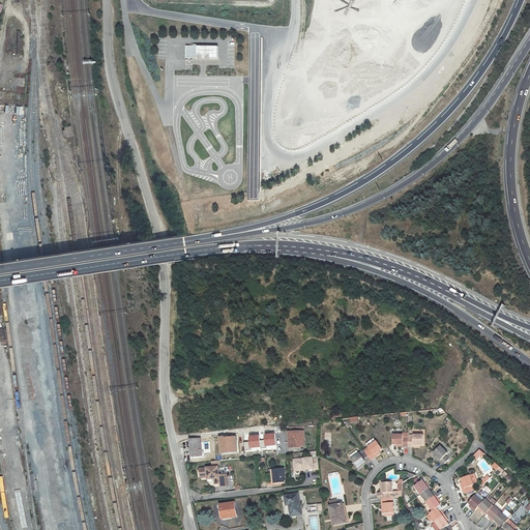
[(218,58),(218,47),(186,47),(186,58),(197,58),(197,55),(201,55),(202,56),(205,56),(206,55),(210,55),(210,58),(218,58)]
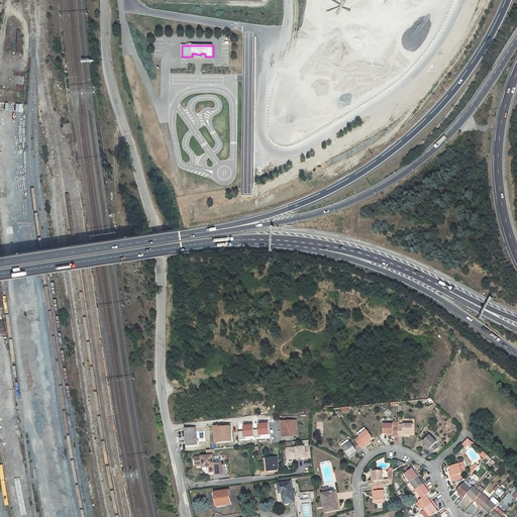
[(69,122),(62,123),(63,126),(61,127),(62,131),(64,131),(65,134),(71,132),(69,122)]
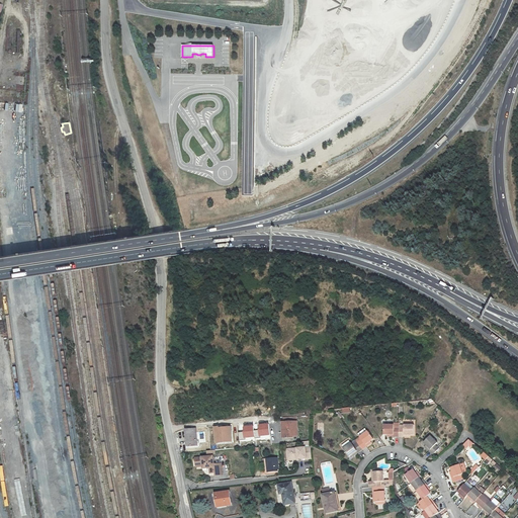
[(297,418),(283,419),(284,424),(282,424),(283,439),(299,438),(297,418)]
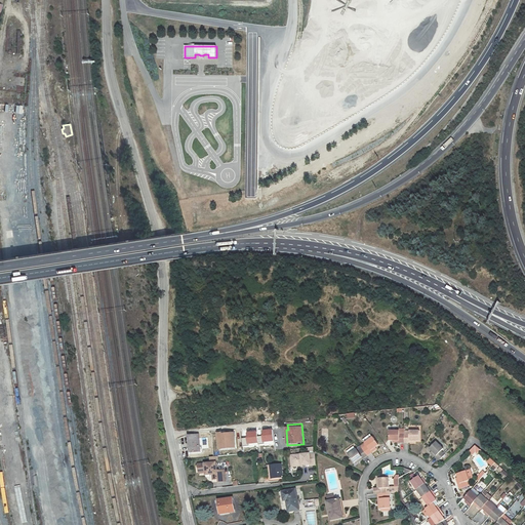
[(406,443),(405,430),(405,429),(400,429),(400,430),(390,431),(391,442),(395,442),(395,443),(406,443)]
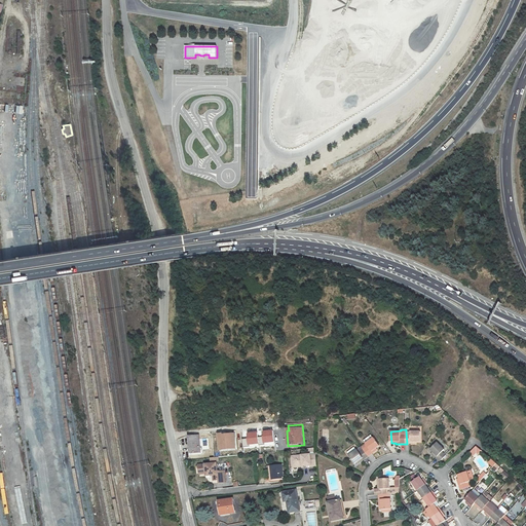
[(422,442),(422,430),(406,430),(407,444),(418,444),(418,442),(422,442)]
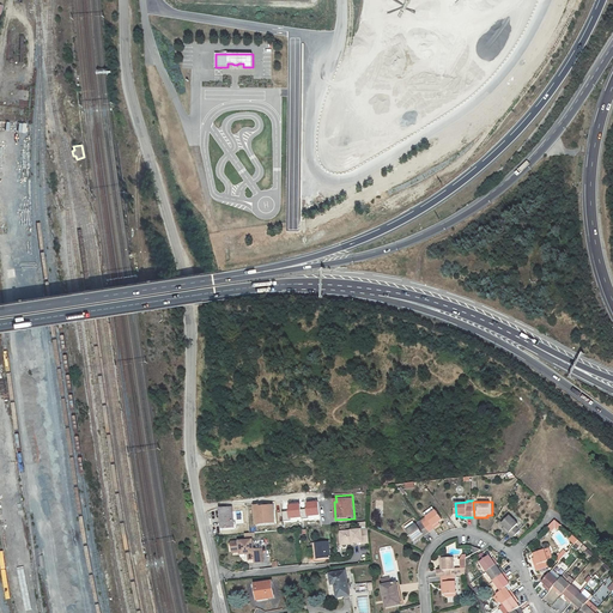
[(428,517),(423,521),(431,533),(441,526),(439,525),(444,521),(434,508),(425,514),(428,517)]
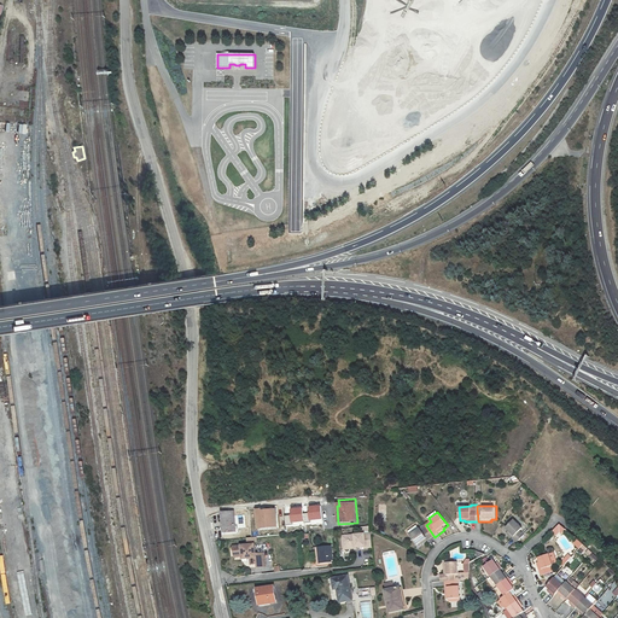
[(233,513),(222,513),(223,532),(234,531),(233,513)]
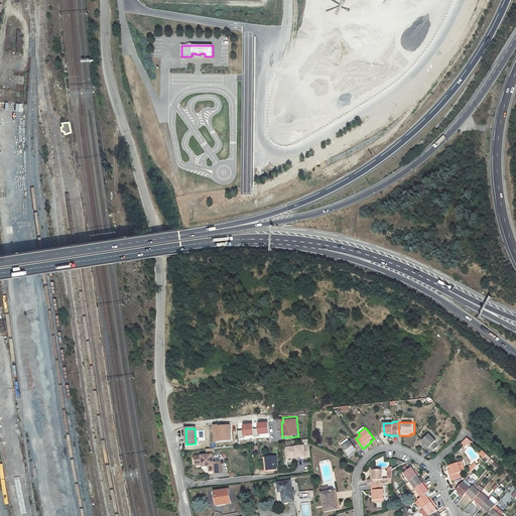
[(432,454),(438,446),(435,443),(437,440),(430,433),(422,441),(426,444),(424,446),(432,454)]
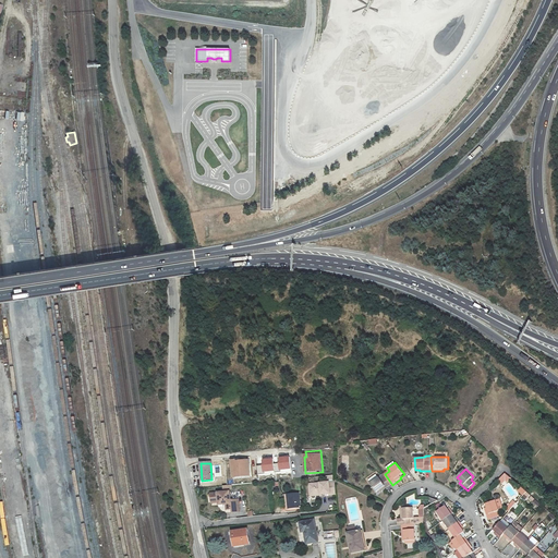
[(392,485),(385,474),(378,478),(376,476),(370,482),(378,494),(384,490),(384,492),(392,485)]
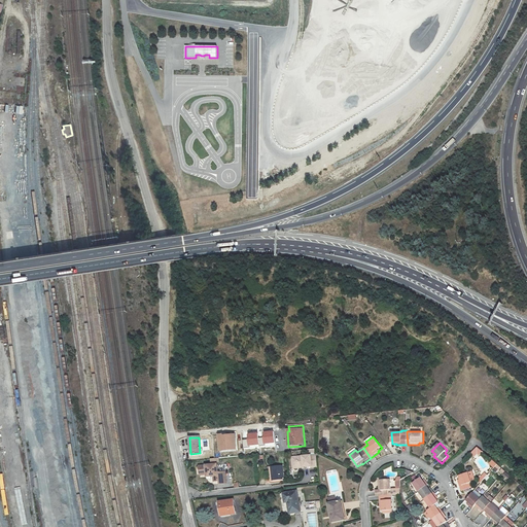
[(315,454),(291,457),(293,467),(307,465),(307,467),(316,466),(315,454)]
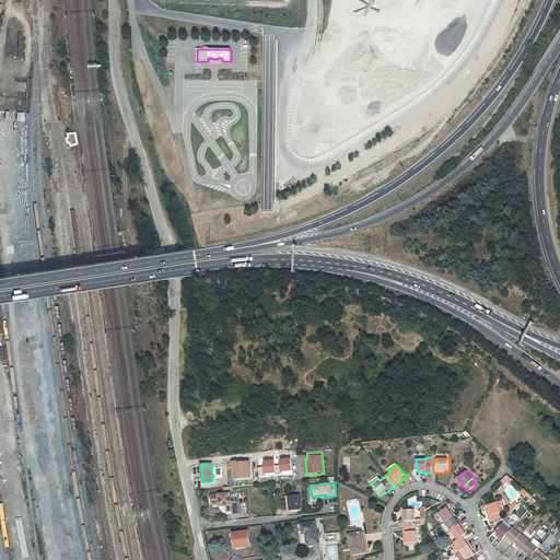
[(231,493),(211,494),(212,503),(219,503),(220,505),(226,505),(228,511),(233,510),(233,514),(236,514),(235,501),(232,502),(231,493)]
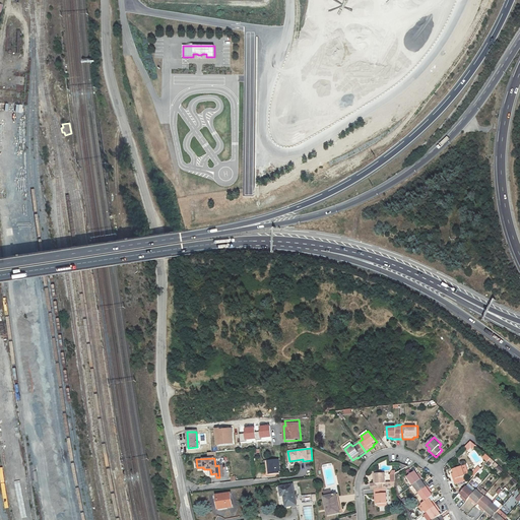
[(279,460),(266,461),(267,476),(280,475),(279,460)]
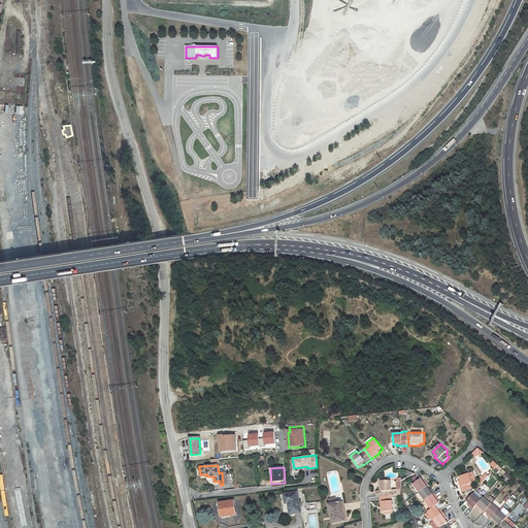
[(378,486),(383,486),(393,485),(402,484),(400,479),(395,480),(394,469),(382,470),(383,475),(382,475),(382,481),(378,481),(378,486)]
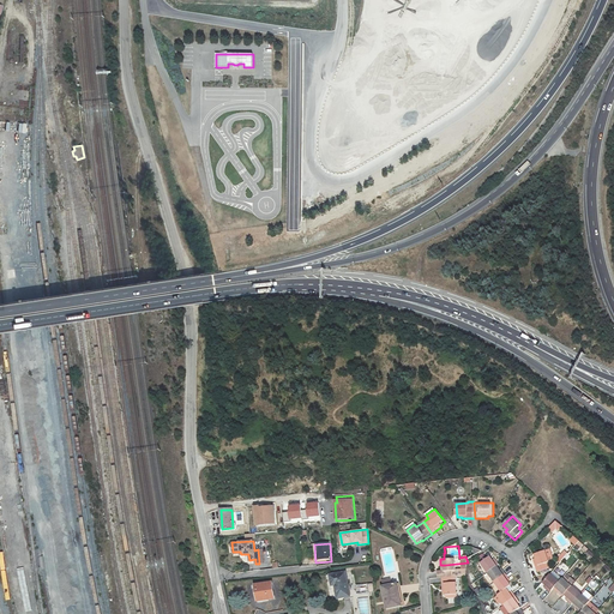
[(555,559),(559,561),(567,552),(564,549),(555,559)]
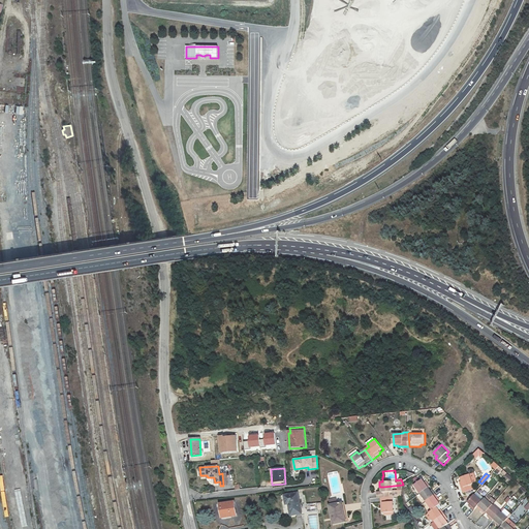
[(503,478),(508,483),(512,478),(507,474),(503,478)]
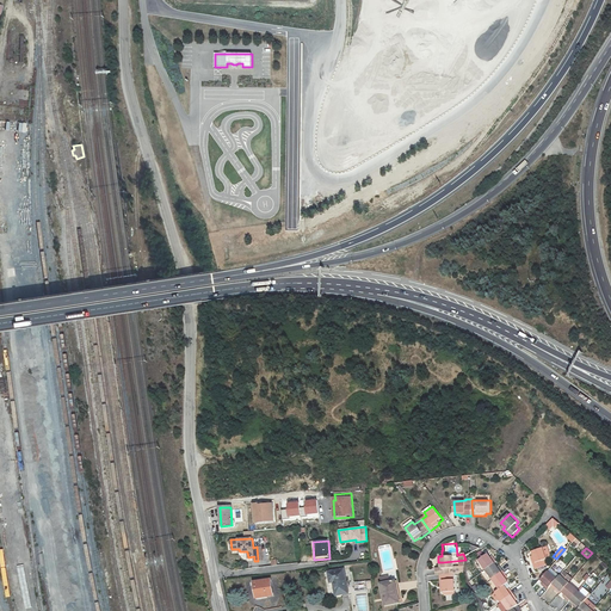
[(548,549),(543,550),(532,554),(534,560),(532,561),(535,571),(544,568),(543,562),(547,561),(547,560),(551,559),(548,549)]
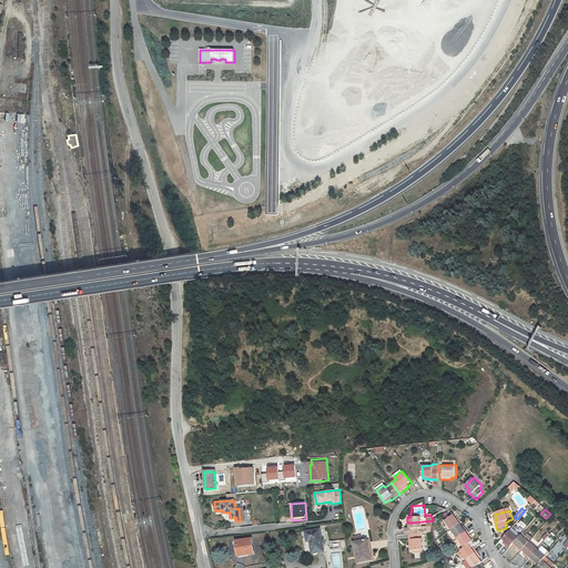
[(455,514),(445,520),(452,529),(462,523),(463,521),(459,517),(458,518),(455,514)]
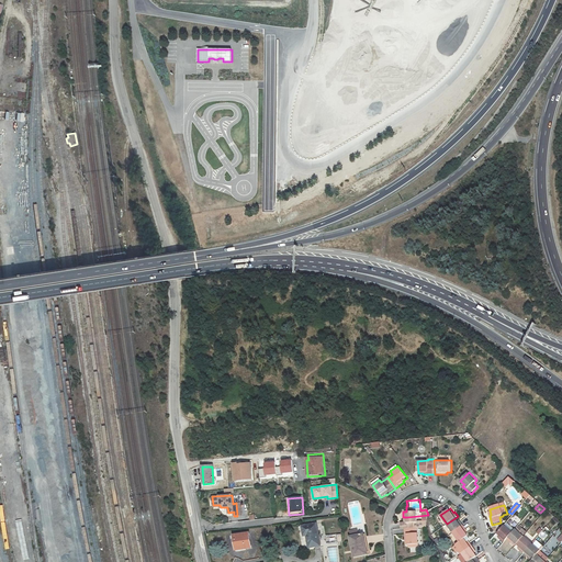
[(407,538),(408,544),(420,543),(419,531),(417,532),(418,516),(407,517),(406,538),(407,538)]
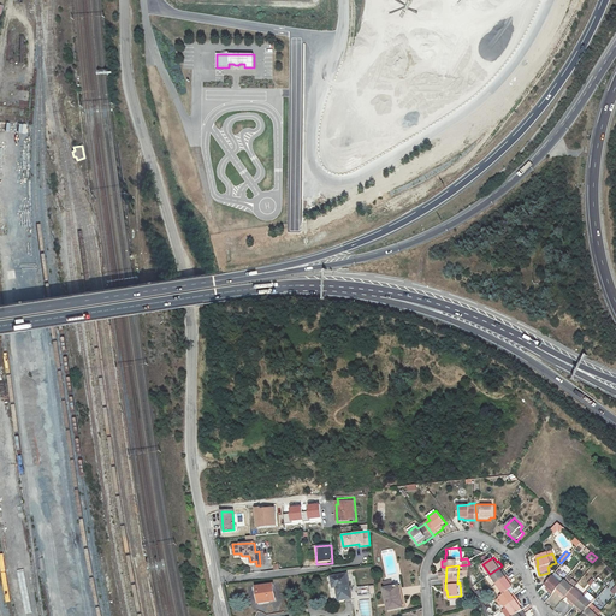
[(501,567),(490,574),(496,584),(508,574),(504,570),(503,570),(501,567)]
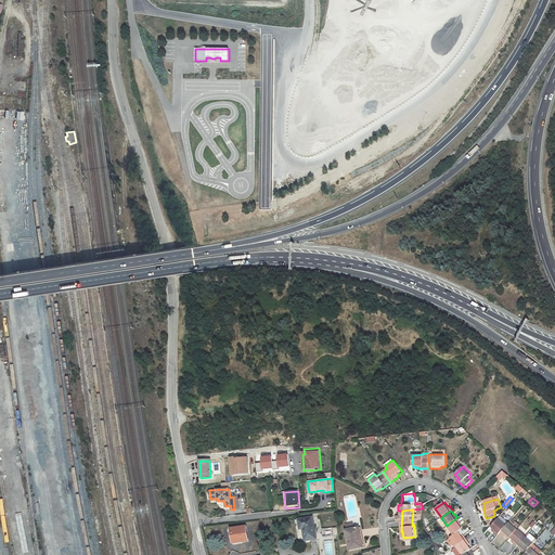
[(507,521),(499,515),(489,527),(493,530),(492,531),(497,534),(499,531),(507,521)]
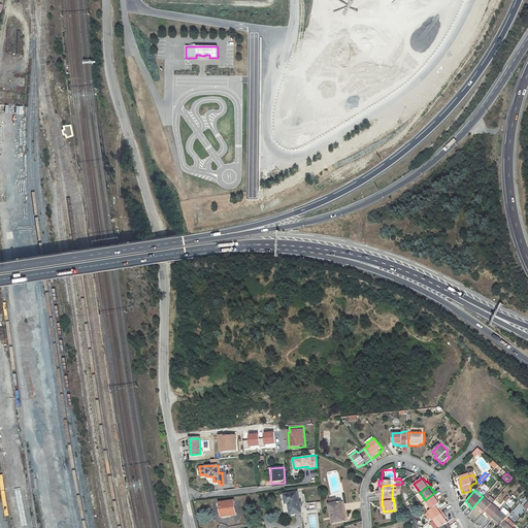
[(435,492),(425,500),(431,508),(439,502),(440,501),(437,497),(438,497),(435,492)]
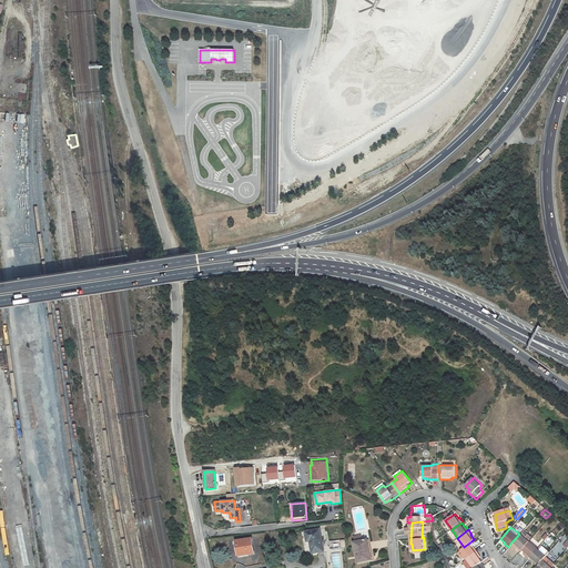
[(523,529),(519,534),(510,544),(515,547),(516,546),(520,549),(528,540),(531,537),(523,529)]
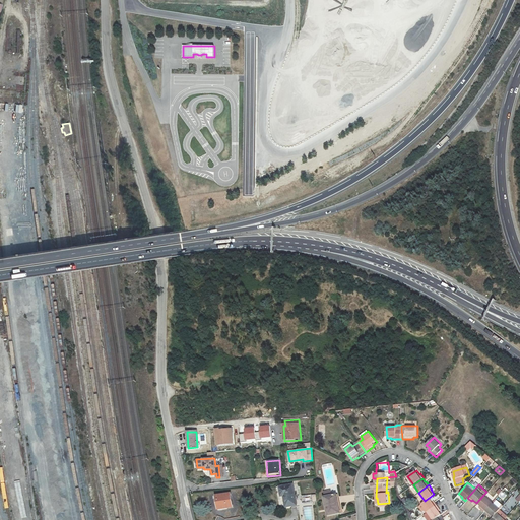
[(293,485),(279,488),(281,497),(283,496),(285,508),(297,506),(293,485)]
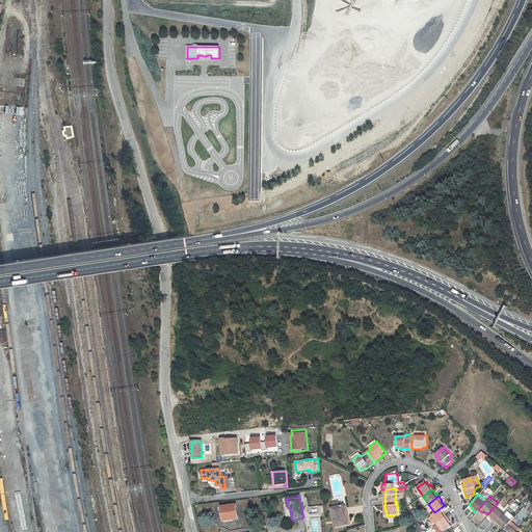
[(338,500),(331,501),(336,526),(348,524),(344,504),(339,505),(338,500)]
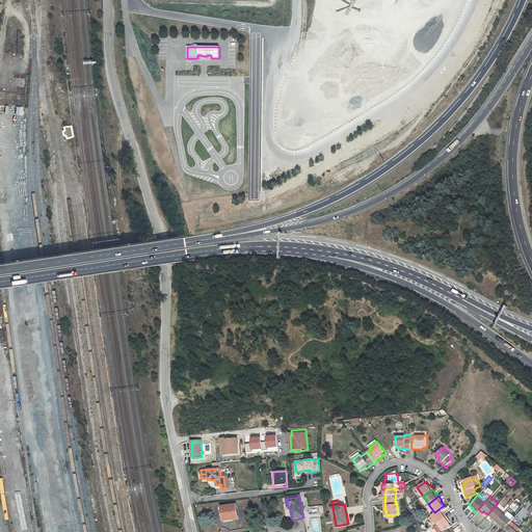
[(237,503),(222,505),(224,520),(238,517),(237,503)]
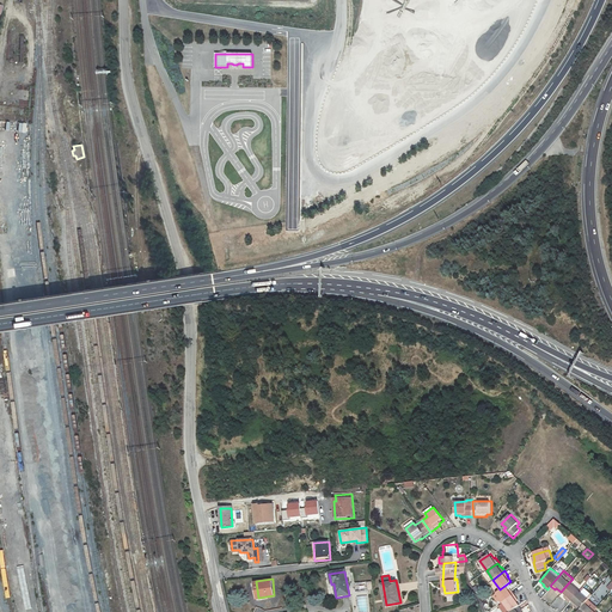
[(589,598),(594,601),(597,599),(600,601),(611,588),(611,581),(610,579),(589,598)]
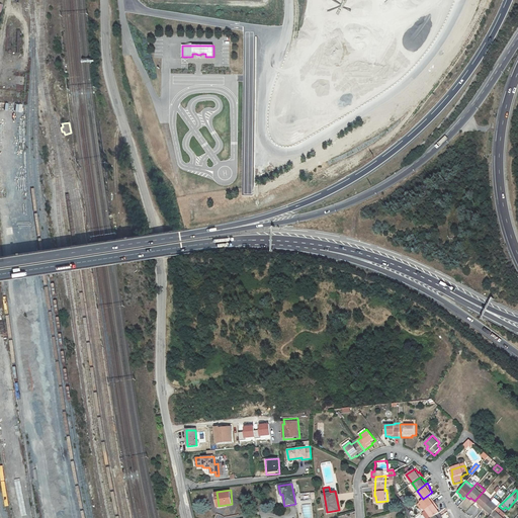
[(431,493),(423,499),(417,503),(421,509),(422,508),(424,511),(426,510),(435,503),(432,498),(432,495),(431,493)]
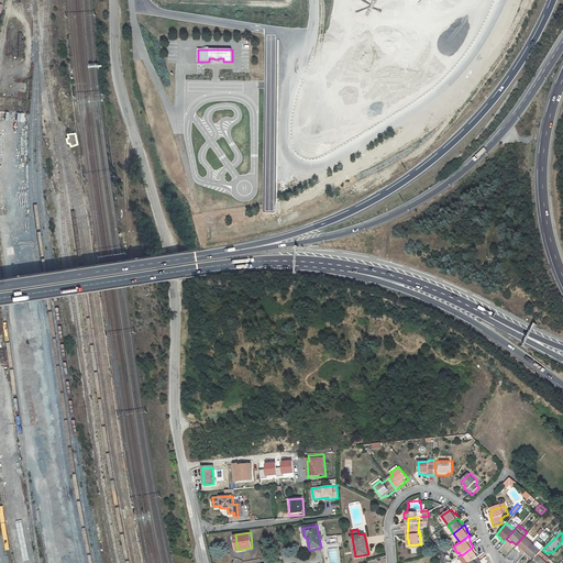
[(532,543),(523,536),(516,544),(520,548),(519,549),(523,553),(532,543)]
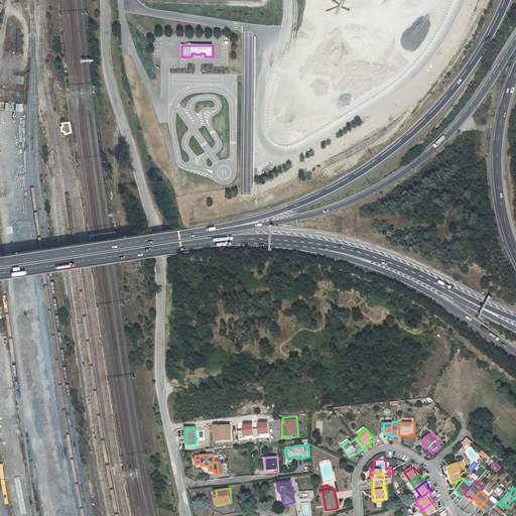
[(488,497),(488,498),(480,507),(484,510),(484,509),(488,512),(494,506),(497,502),(492,498),(491,499),(488,497)]
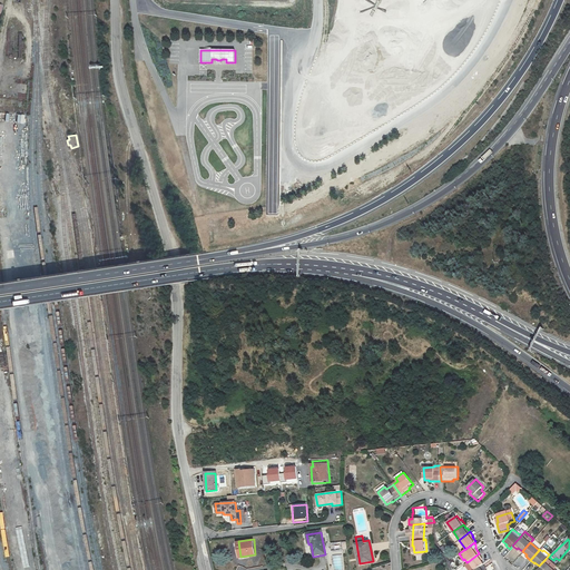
[(482,558),(479,553),(469,561),(474,569),(484,562),(481,558),(482,558)]
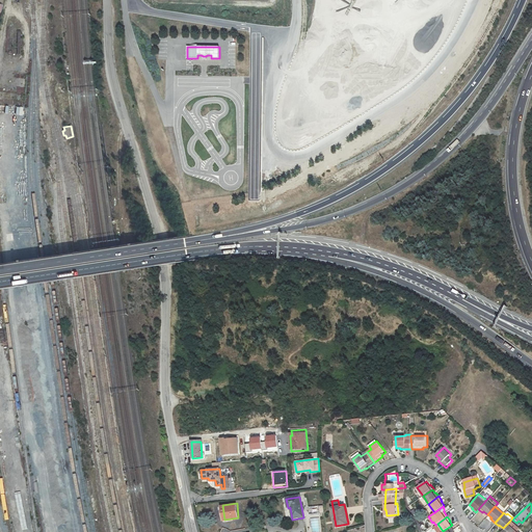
[(516,527),(509,522),(503,528),(501,531),(512,531),(515,530),(514,529),(516,527)]
